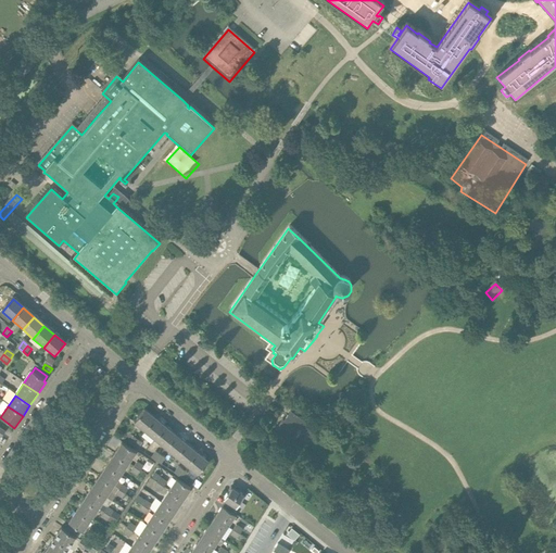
[(134,425),(144,434),(155,420),(144,412),(134,425)]
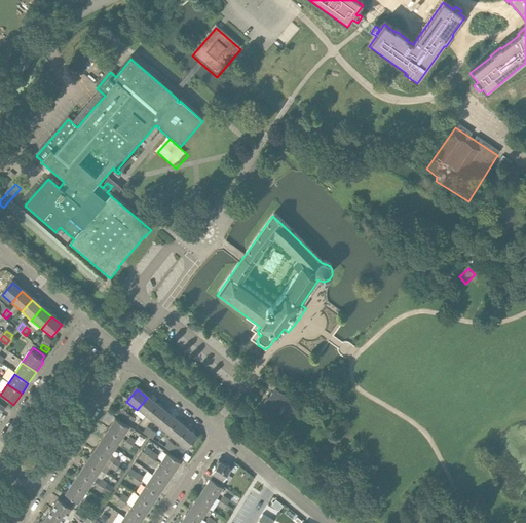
[(283,411),(285,409),(294,416),(299,408),(275,390),(254,417),(269,428),(283,411)]
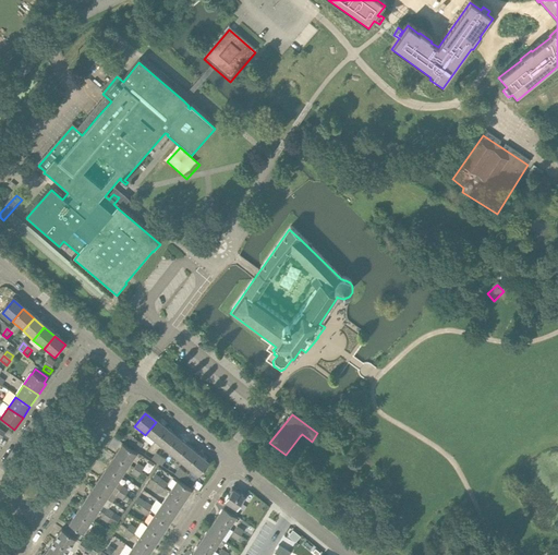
[(145,435),(156,444),(166,431),(156,422),(145,435)]
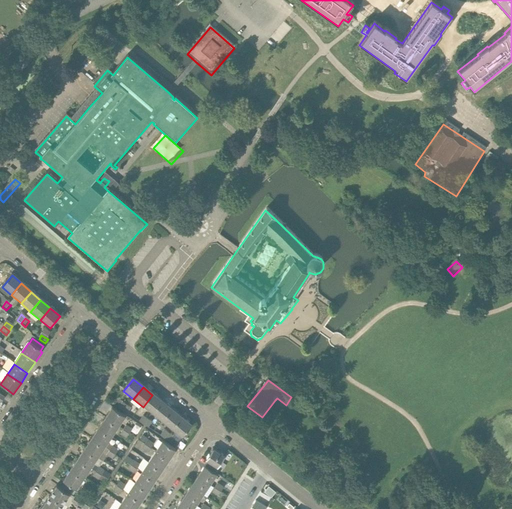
[(143,407),(152,415),(162,403),(152,395),(143,407)]
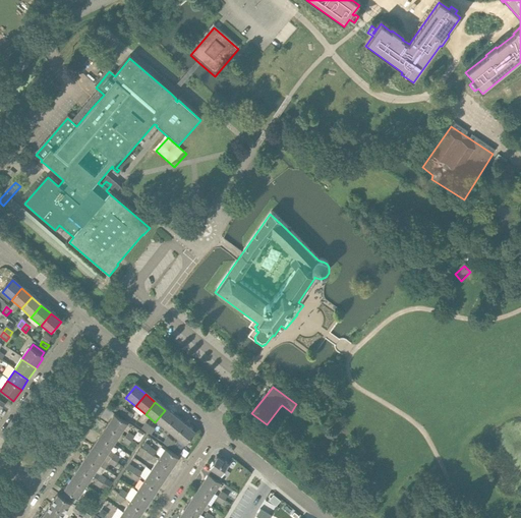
[(155,422),(165,430),(175,418),(165,410),(155,422)]
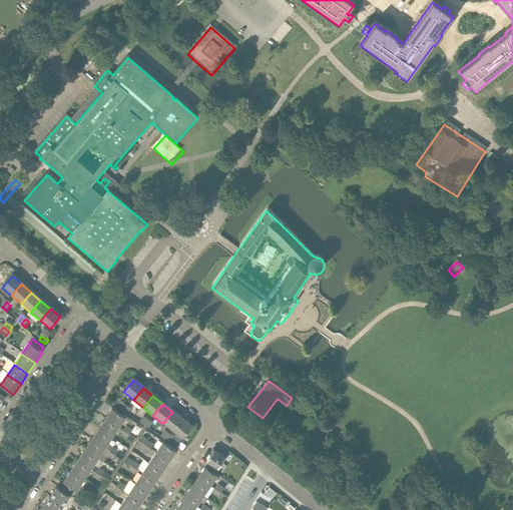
[(118,411),(123,414),(127,408),(122,405),(118,411)]
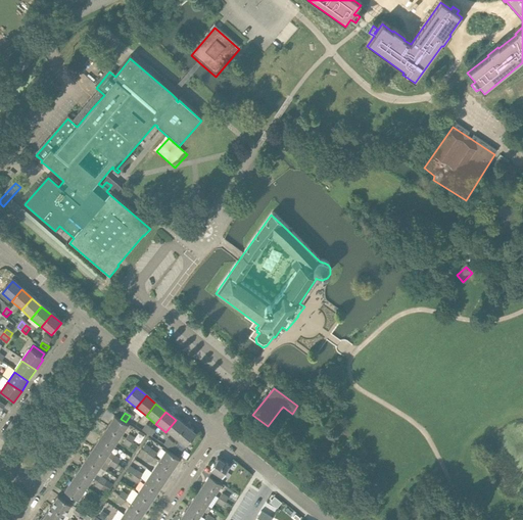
[(126,422),(130,425),(134,419),(130,416),(126,422)]
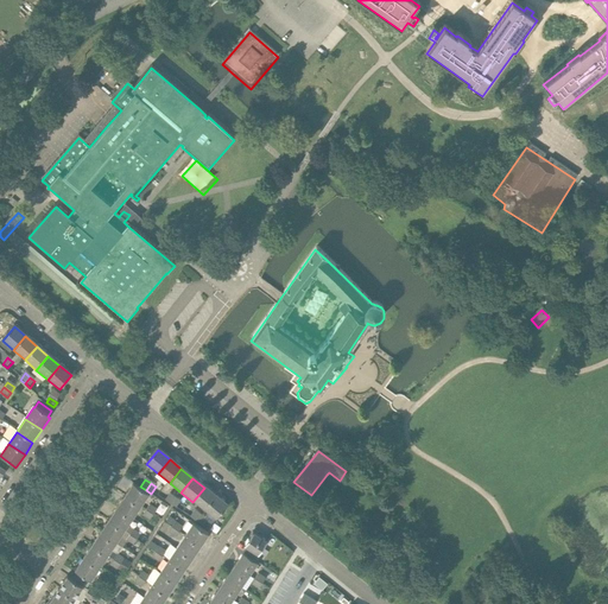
[(125,498),(141,509),(150,496),(133,485),(125,498)]
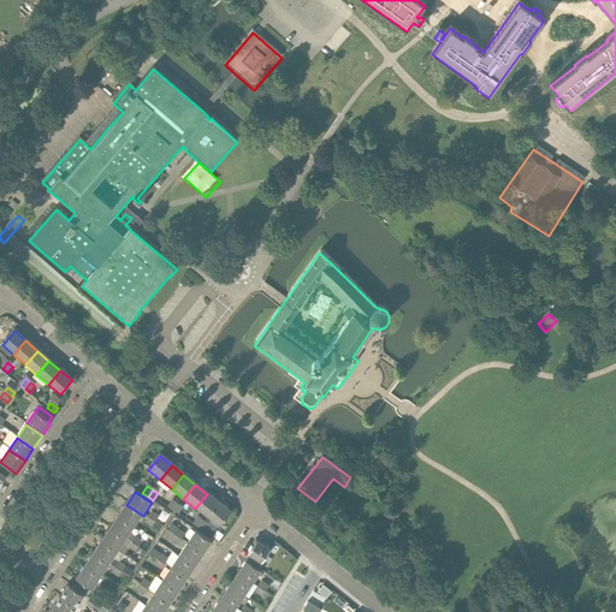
[(195,509),(207,518),(219,504),(207,494),(195,509)]
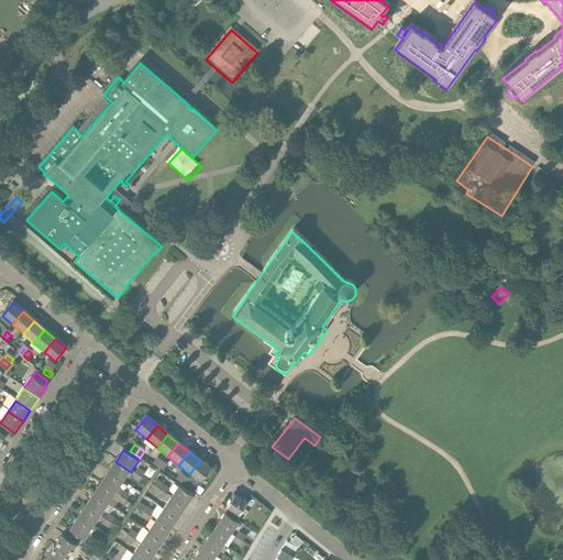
[(153,467),(157,470),(163,463),(157,460),(153,467)]
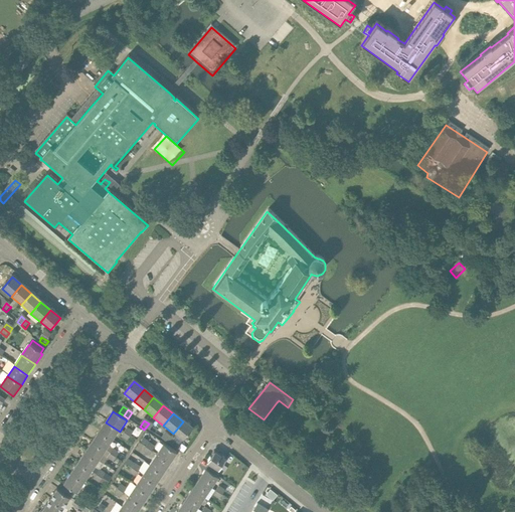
[(183,421),(173,434),(183,441),(192,429),(183,421)]
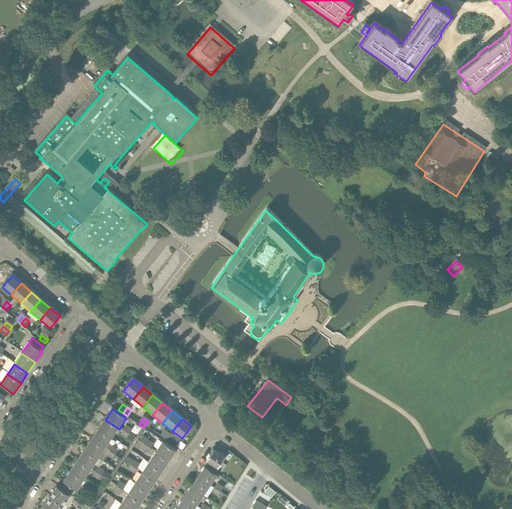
[(112,439),(119,429),(105,420),(98,430),(112,439)]
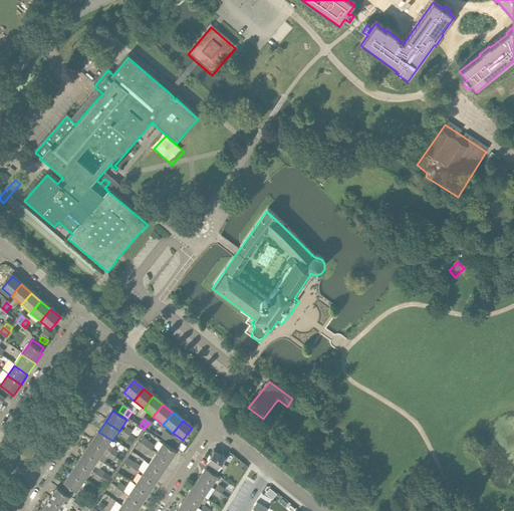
[(144,429),(149,432),(153,426),(149,423),(144,429)]
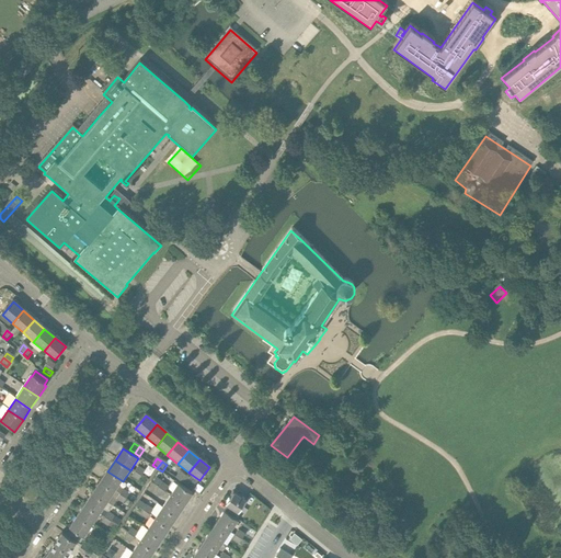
[(135,474),(141,478),(145,473),(138,468),(135,474)]
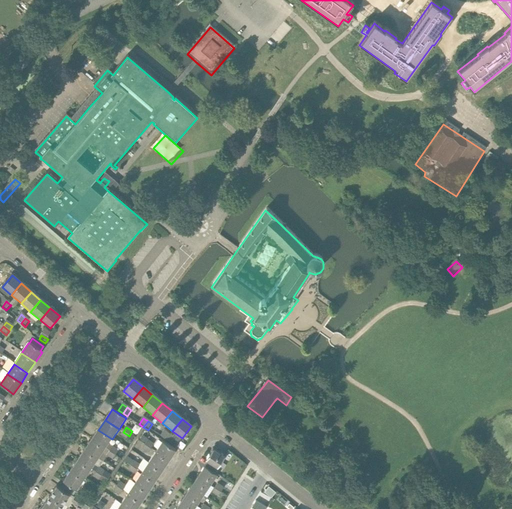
[(105,450),(112,439),(98,430),(91,441),(105,450)]
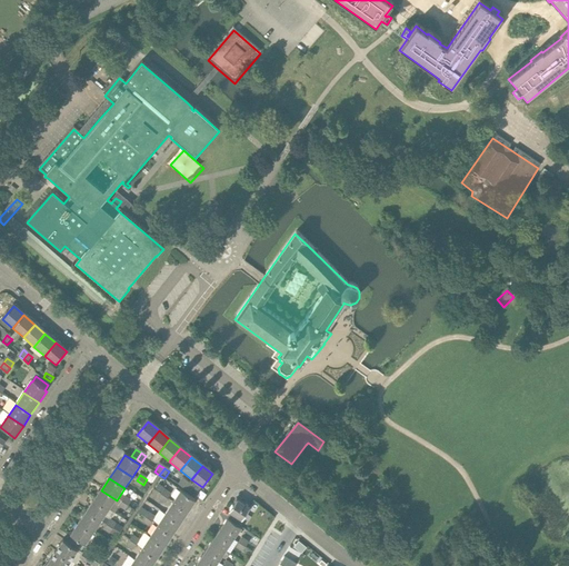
[(140,489),(143,485),(137,480),(133,485),(140,489)]
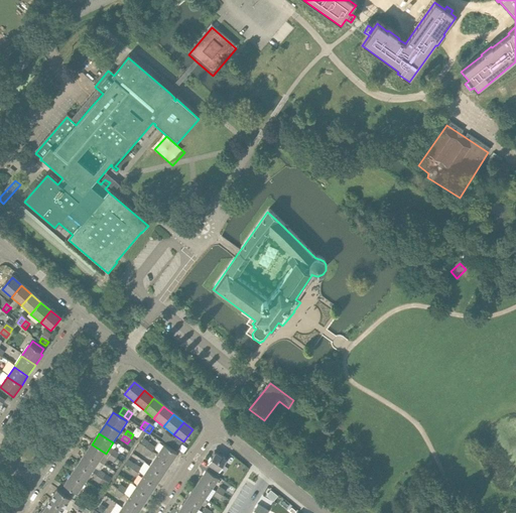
[(161,441),(165,444),(169,437),(165,435),(161,441)]
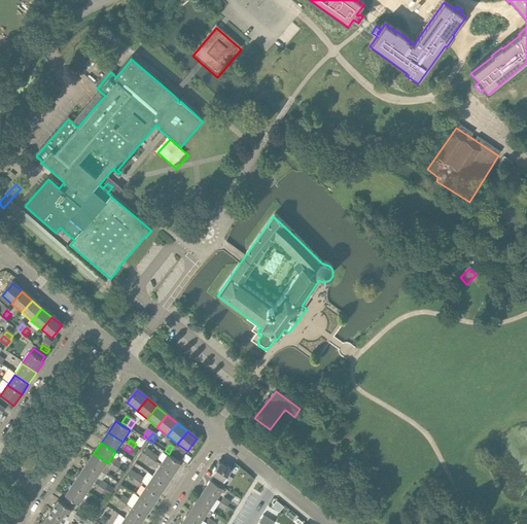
[(169,454),(174,457),(178,450),(173,447),(169,454)]
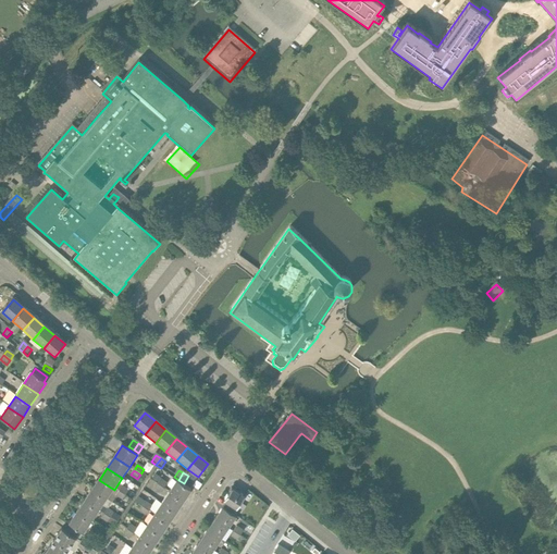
[(91,491),(107,501),(110,494),(114,490),(99,480),(91,491)]
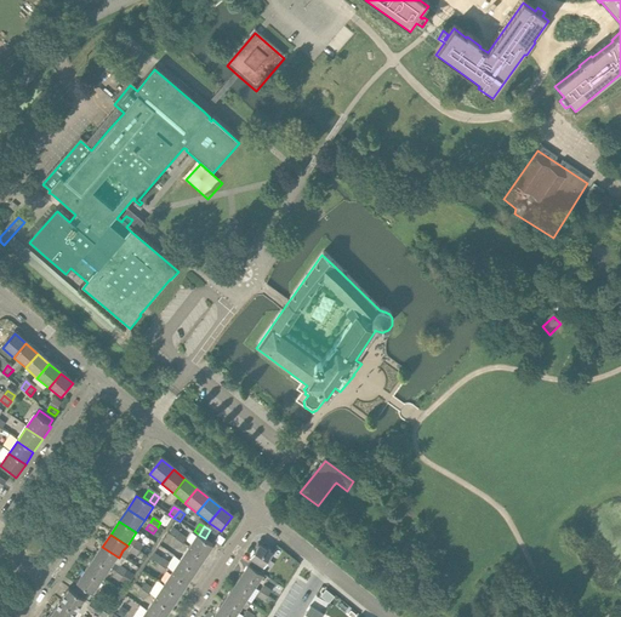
[(175,541),(182,546),(186,541),(178,536),(175,541)]
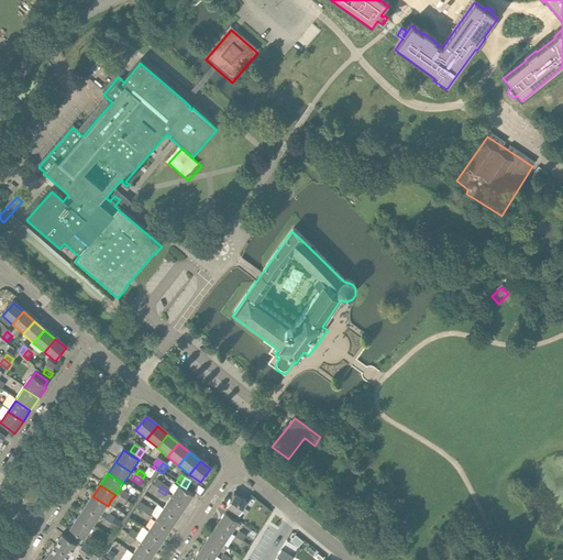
[(170,498),(185,508),(192,497),(178,487),(170,498)]
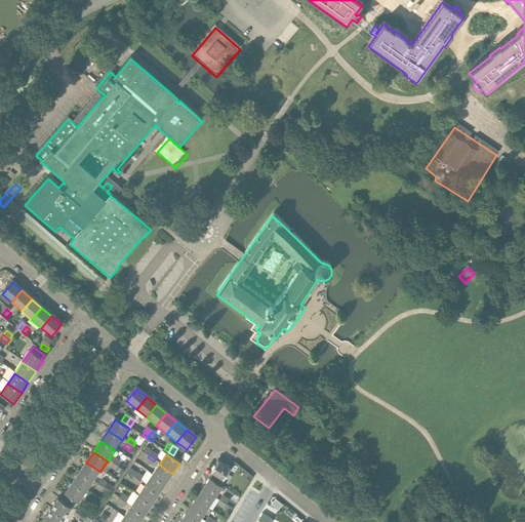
[(152,467),(154,462),(148,457),(145,463),(152,467)]
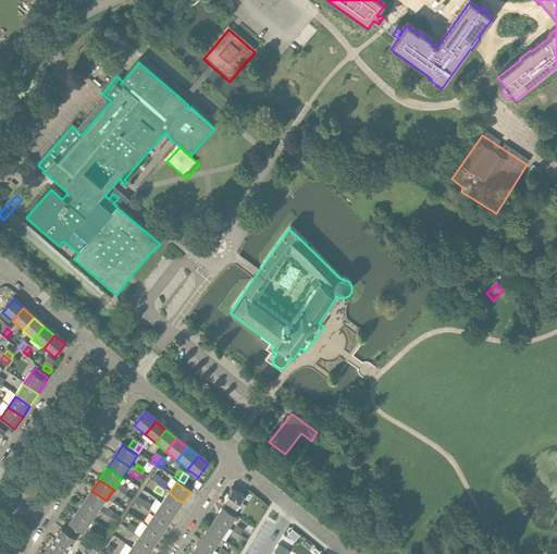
[(119,493),(125,497),(128,492),(122,488),(119,493)]
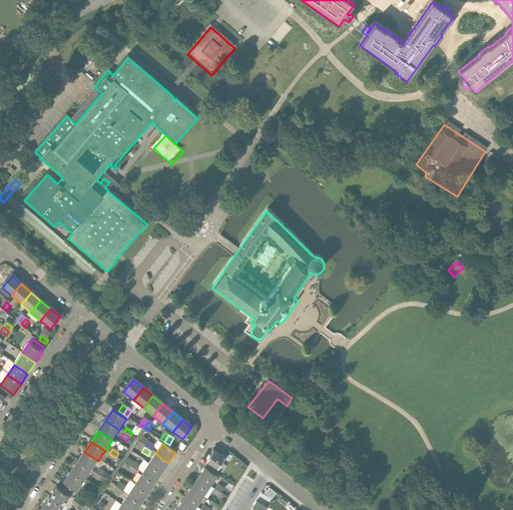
[(91,472),(98,461),(84,452),(77,463),(91,472)]
